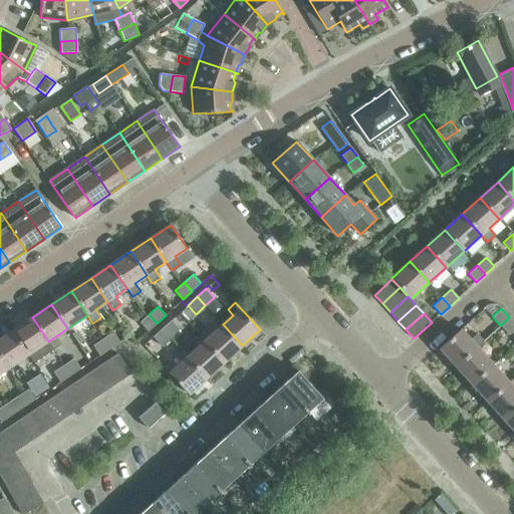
[(148,331),(157,323),(149,314),(140,322),(148,331)]
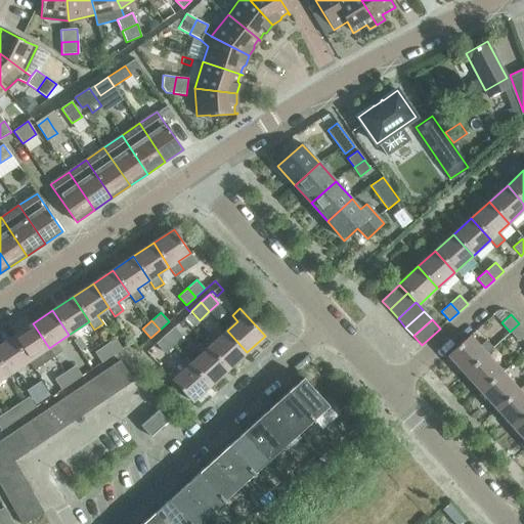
[(12,338),(29,361),(49,348),(33,323),(12,338)]
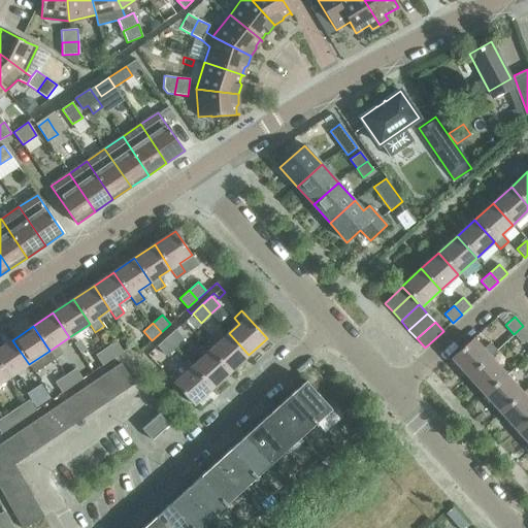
[(527,338),(527,331),(523,326),(514,334),(522,343),(527,338)]
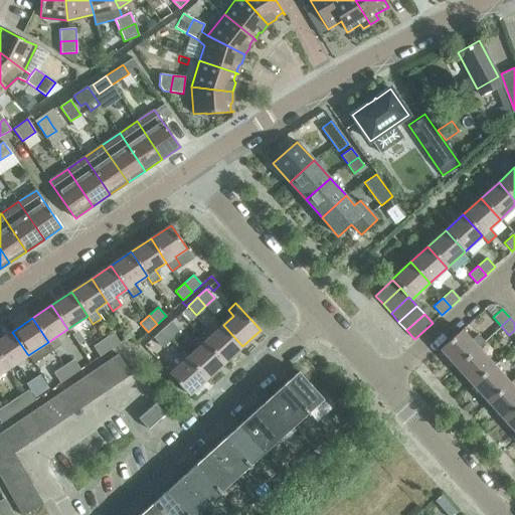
[(171,321),(162,329),(170,338),(179,330),(171,321)]
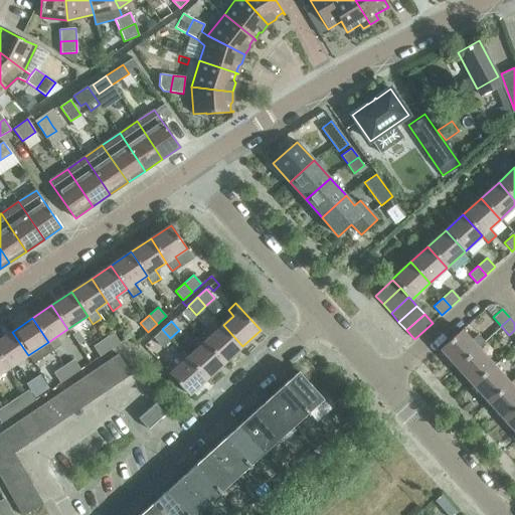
[(223,325),(205,341),(224,362),(242,346),(223,325)]
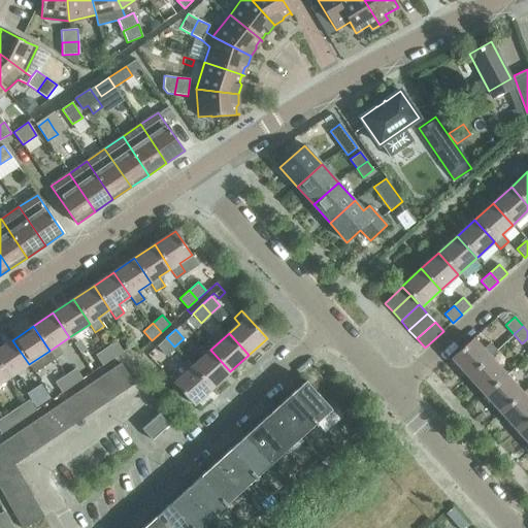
[(165,355),(174,347),(166,337),(157,345),(165,355)]
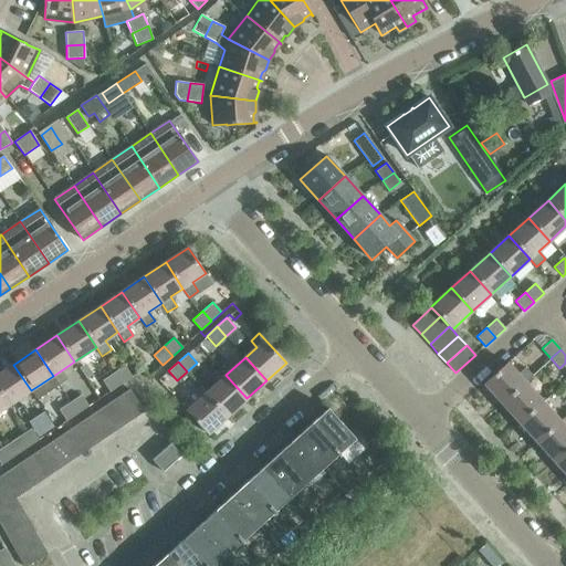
[(507,363),(484,384),(502,404),(525,383),(533,376),(525,367),(517,374),(507,363)]
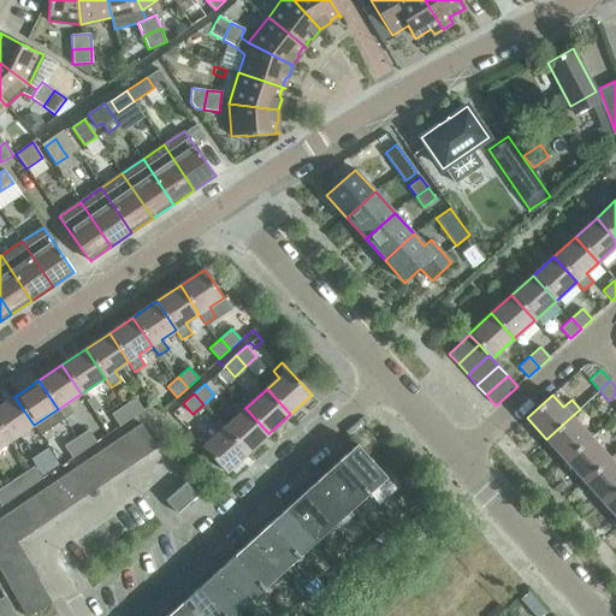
[(0,426),(10,440),(34,425),(15,397),(0,406),(0,426)]
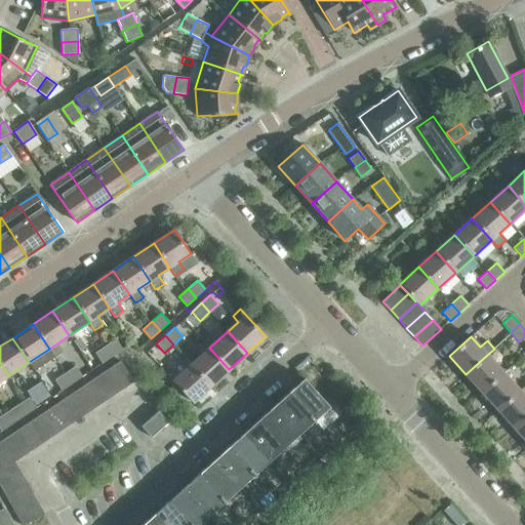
[(116,339),(106,346),(112,357),(122,350),(116,339)]
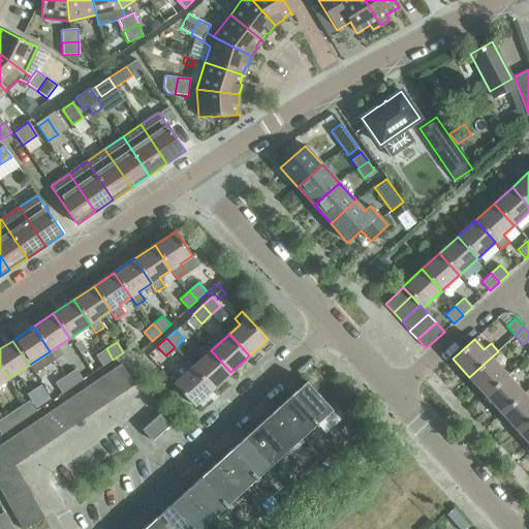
[(213,389),(230,372),(211,350),(205,344),(197,351),(204,358),(193,367),(213,389)]
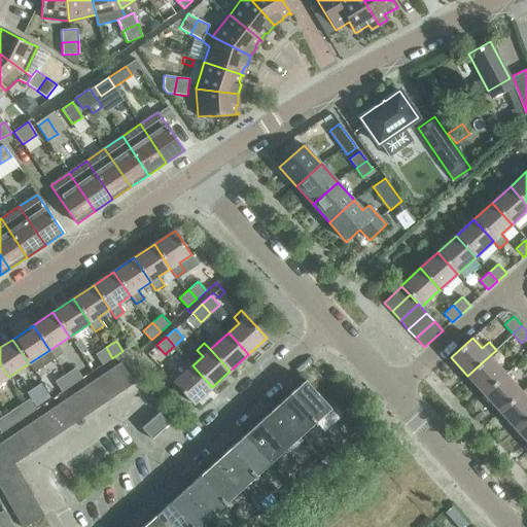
[(112,358),(106,347),(95,354),(102,364),(112,358)]
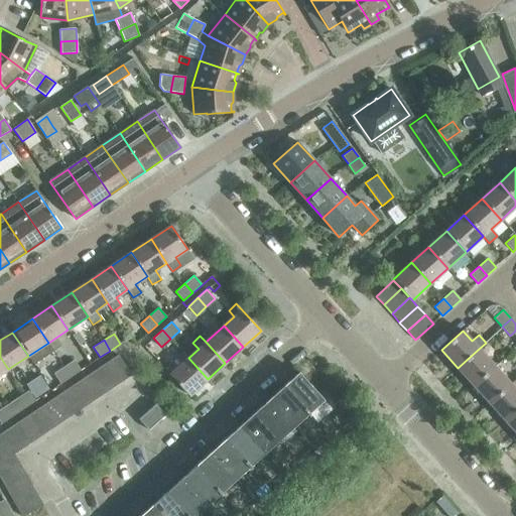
[(495,366),(479,349),(458,368),(474,385),(495,366)]
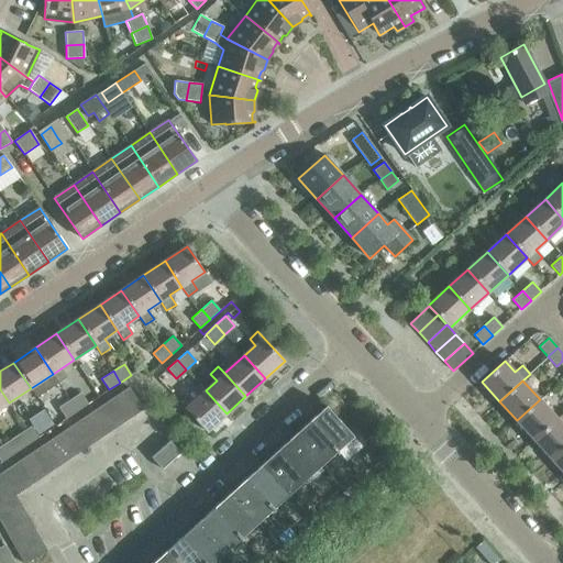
[(186,409),(207,431),(227,414),(206,390),(199,384),(191,392),(197,398),(186,409)]
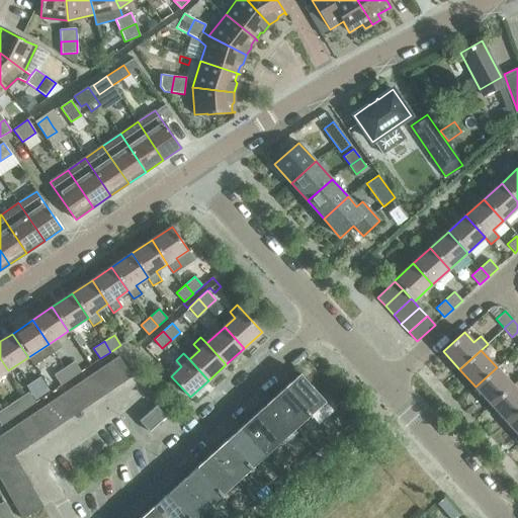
[(118,356),(108,363),(122,383),(132,376),(118,356)]
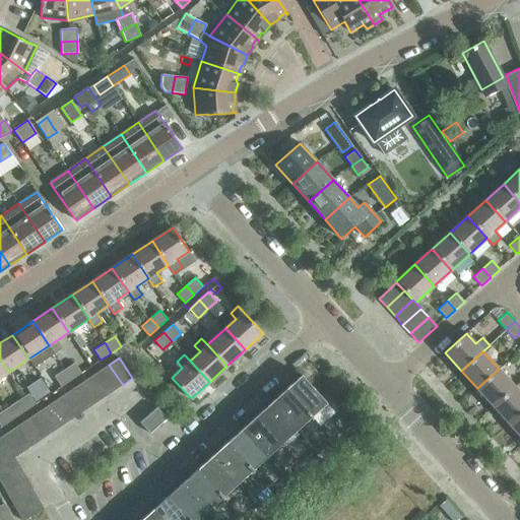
[(0,360),(0,377),(8,372),(0,360)]
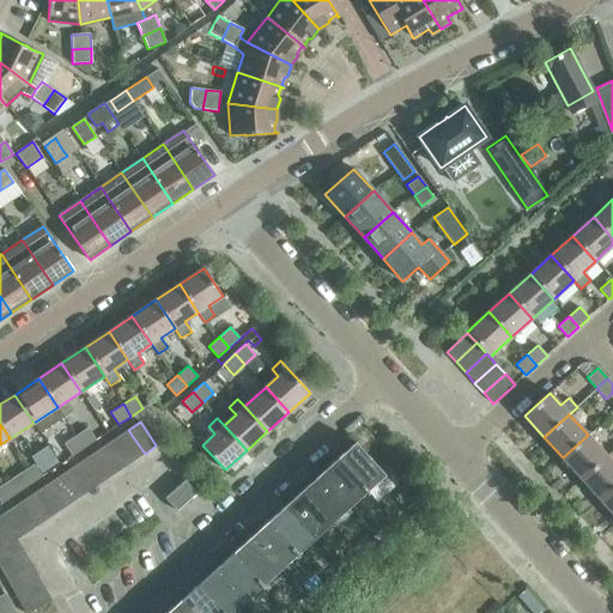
[(87,428),(76,436),(84,448),(96,439),(87,428)]
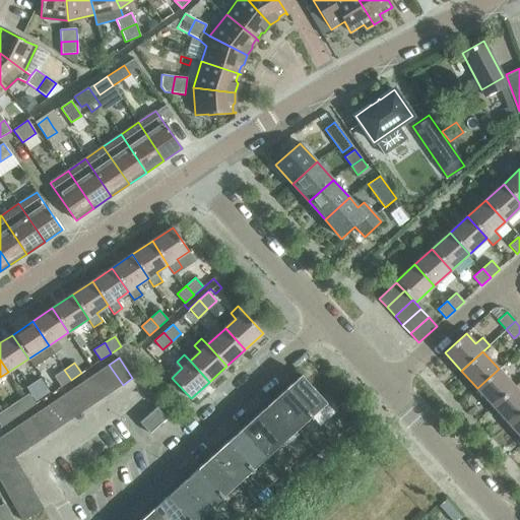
[(113,391),(123,385),(109,365),(99,371),(113,391)]
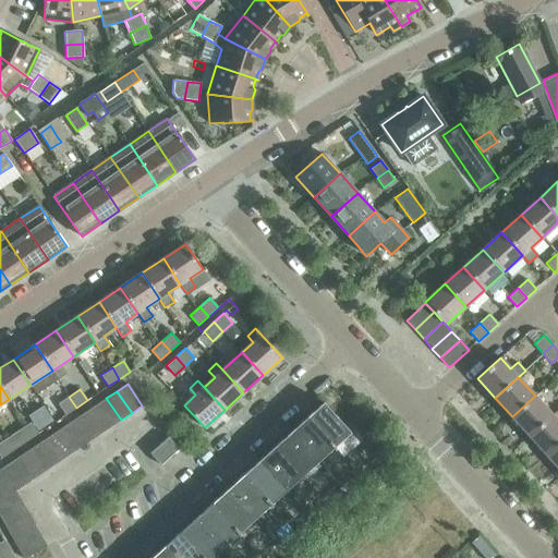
[(530,436),(553,415),(535,396),(512,416),(530,436)]
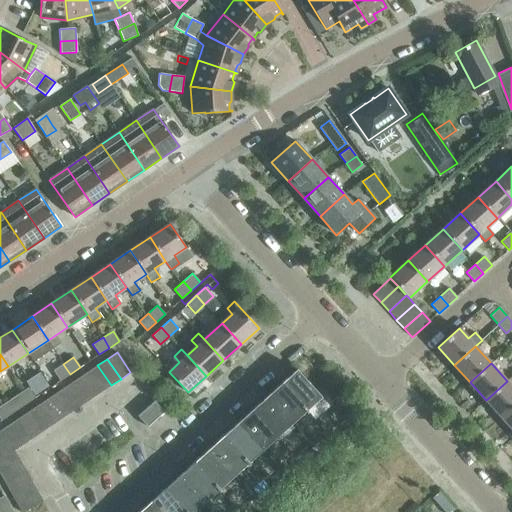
[(60,381),(70,374),(63,364),(53,371),(60,381)]
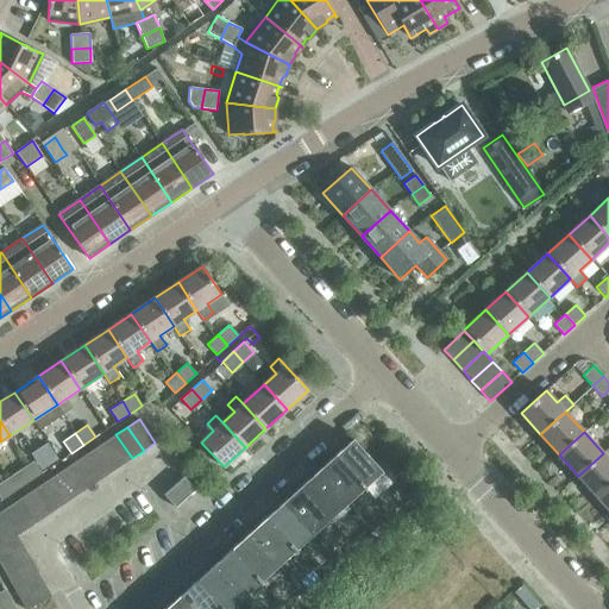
[(120,466),(132,458),(115,434),(105,443),(120,466)]
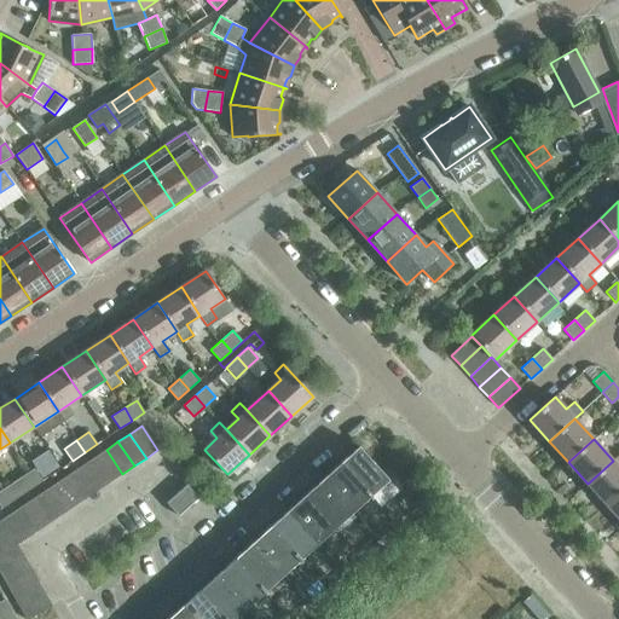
[(351,453),(346,449),(335,457),(372,498),(372,497),(371,496),(388,480),(359,446),(351,453)]
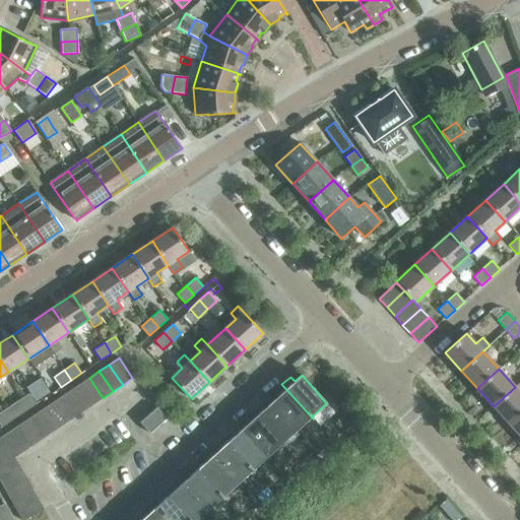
[(79,384),(92,404),(103,398),(89,378),(79,384)]
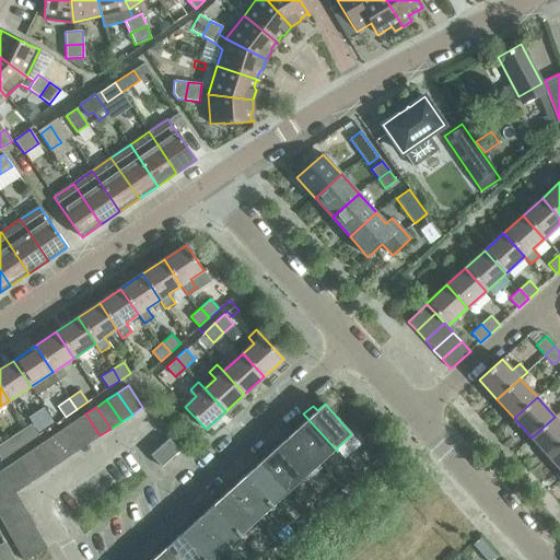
[(90,443),(100,435),(85,413),(74,421),(90,443)]
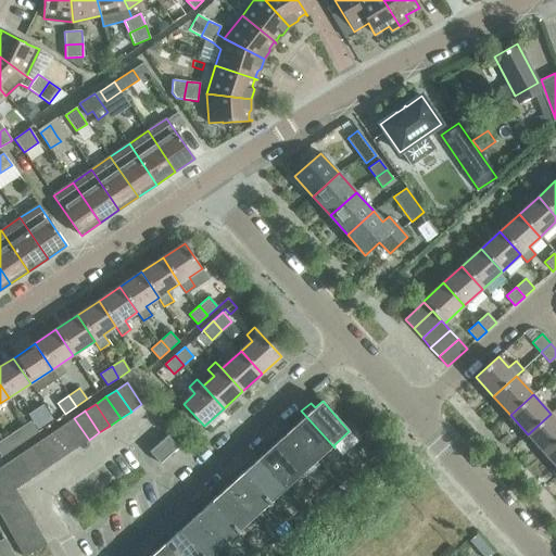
[(297,424),(290,430),(317,460),(331,446),(333,449),(335,447),(301,411),(292,419),(297,424)]
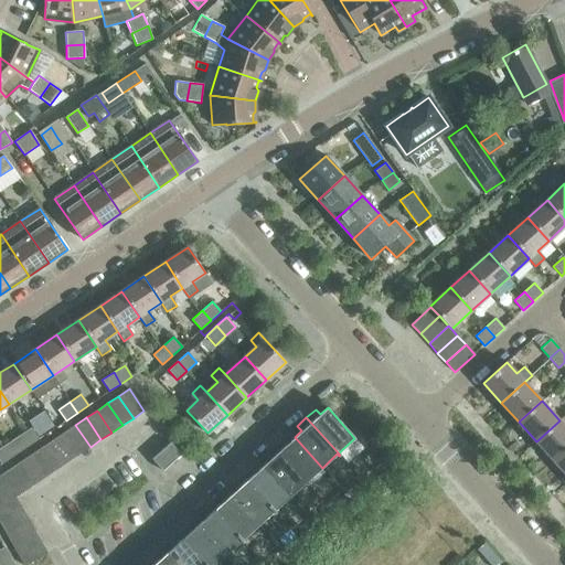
[(564,449),(564,426),(560,420),(536,441),(553,460),(564,449)]
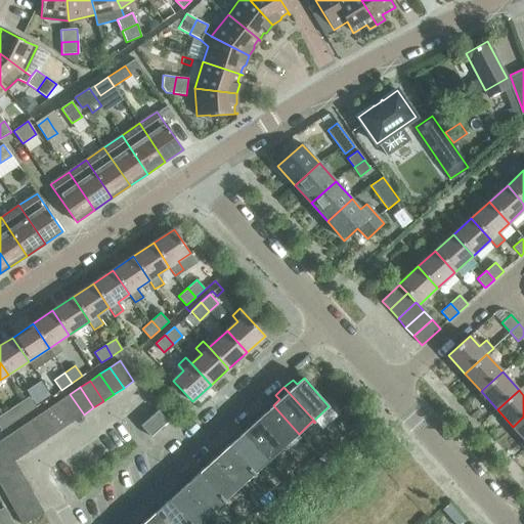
[(60,400),(74,421),(84,415),(70,394),(60,400)]
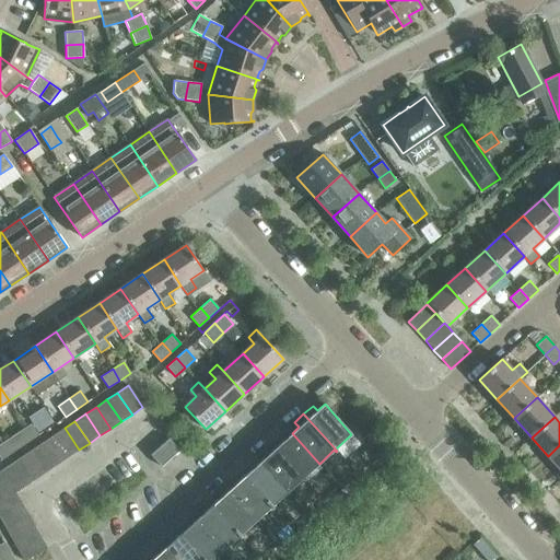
[(31,423),(20,431),(27,442),(38,435),(31,423)]
